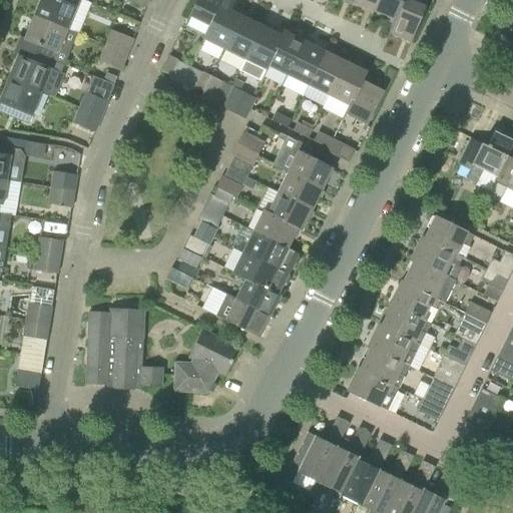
[(40,0),(34,16),(66,30),(78,0),(40,0)]
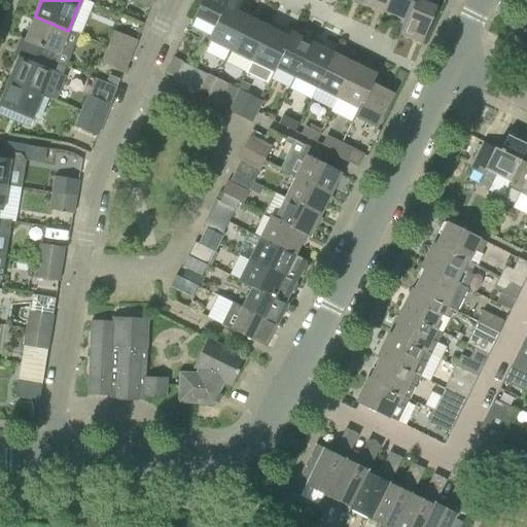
[(153,0),(129,0),(150,8),(153,0)]
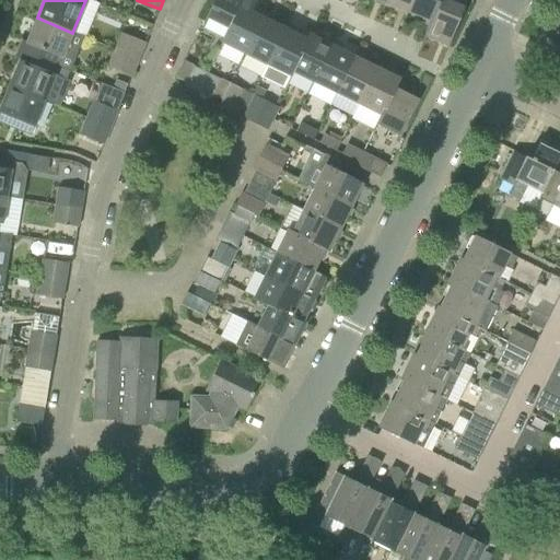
[(214,0),(207,19),(229,30),(230,30),(242,6),(243,6),(245,0),(214,0)]
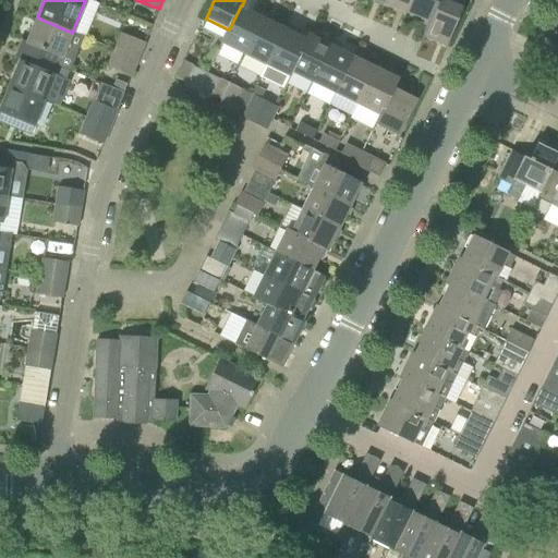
[(244,55),(263,17),(251,12),(256,0),(244,0),(242,5),(241,5),(229,29),(228,29),(220,44),(244,55)]
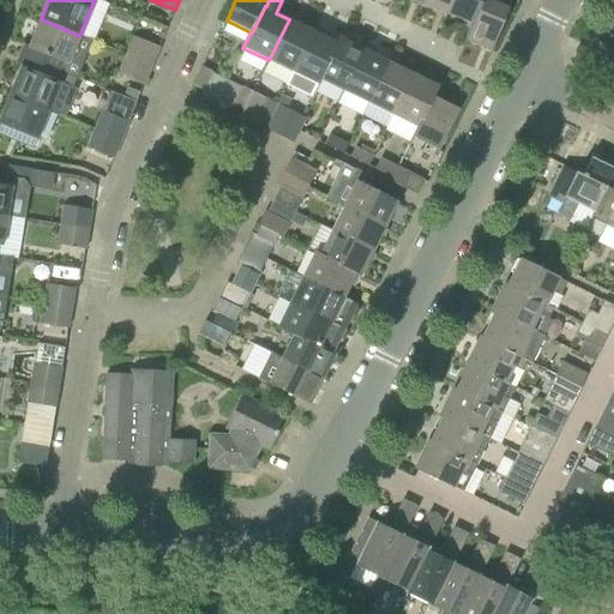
[(423,0),(422,4),(446,13),(447,14),(452,0),(423,0)]
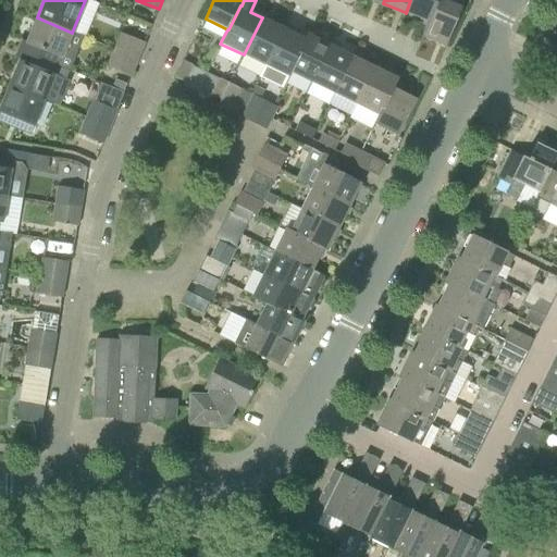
[(410,0),(406,13),(428,22),(429,22),(437,0),(410,0)]
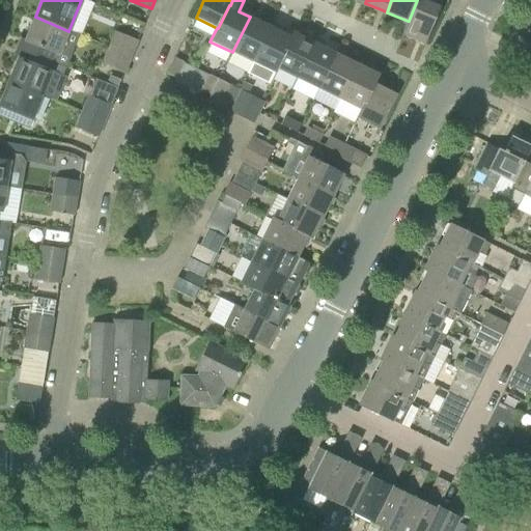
[(441,7),(422,0),(417,0),(409,21),(408,21),(402,34),(425,45),(441,7)]
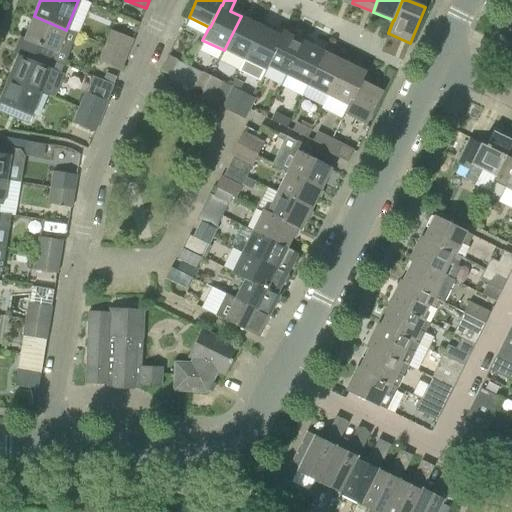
[(66,30),(34,16),(24,40),(28,42),(25,50),(64,66),(70,54),(58,49),(66,30)]
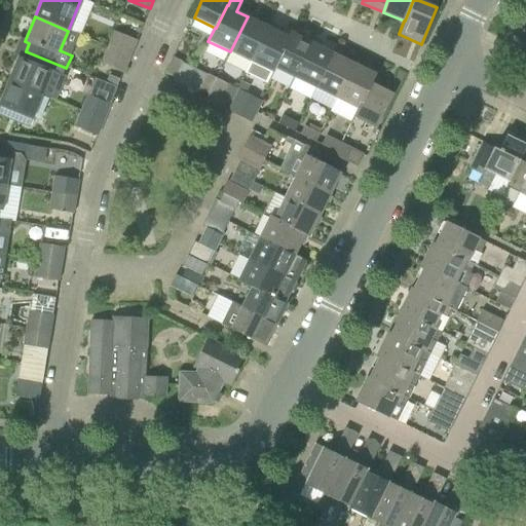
[(248,16),(230,51),(224,63),(246,73),(268,27),(248,16)]
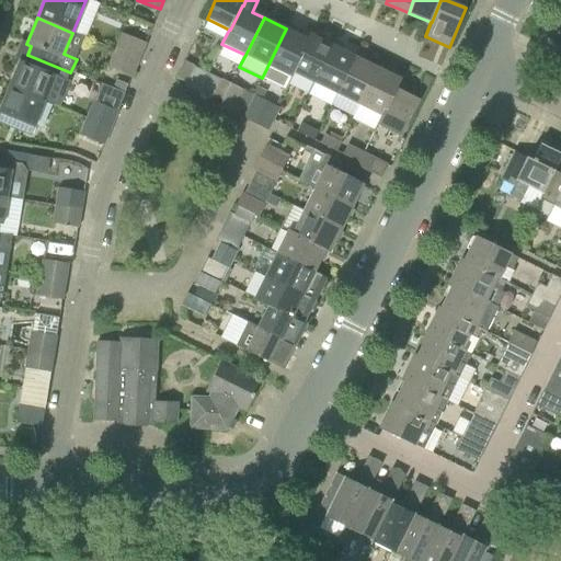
[(308,39),(286,29),(262,78),(286,90),(289,83),(287,82),(309,39),(308,39)]
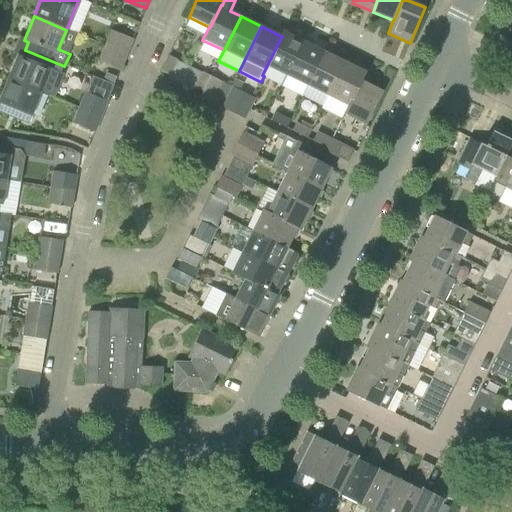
[(105,46),(127,55),(133,40),(112,31),(105,46)]
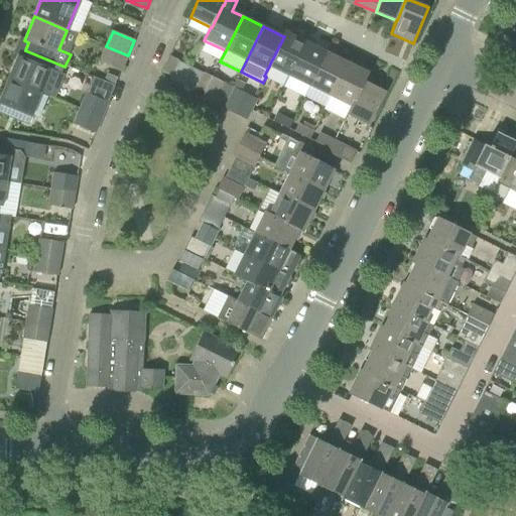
[(285,86),(307,42),(285,31),(283,36),(284,36),(264,76),(266,77),(285,86)]
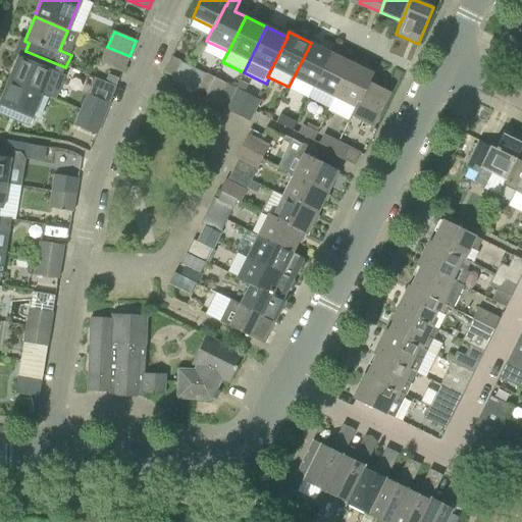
[(309,97),(330,53),(311,43),(289,87),(309,97)]
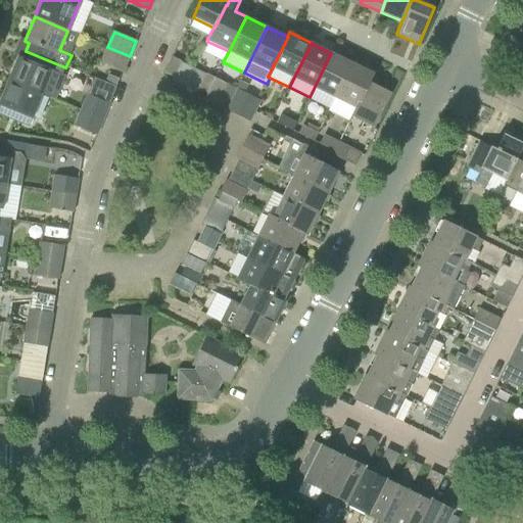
[(124,72),(130,56),(107,47),(101,62),(124,72)]
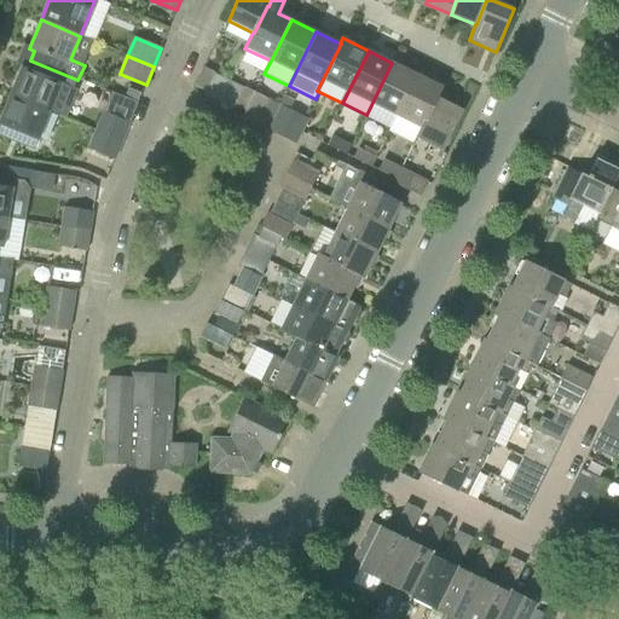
[(50,113),(51,111),(67,117),(79,91),(75,88),(77,80),(30,61),(27,69),(22,67),(10,96),(50,113)]
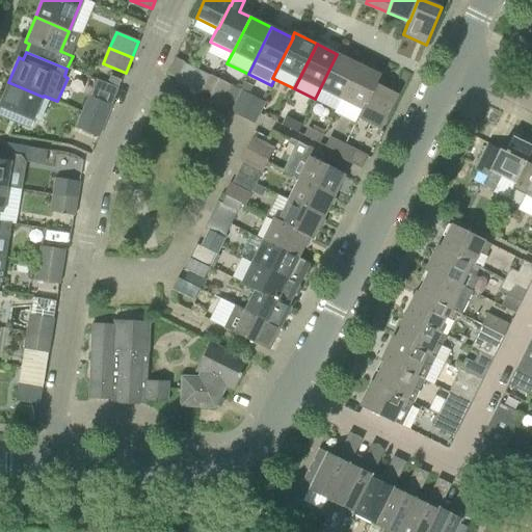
[(336,109),(358,64),(337,54),(315,99),(336,109)]
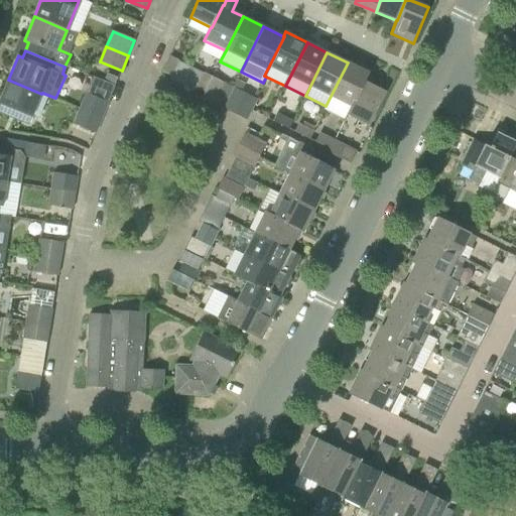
[(170,56),(163,72),(171,76),(169,80),(182,86),(191,68),(170,56)]
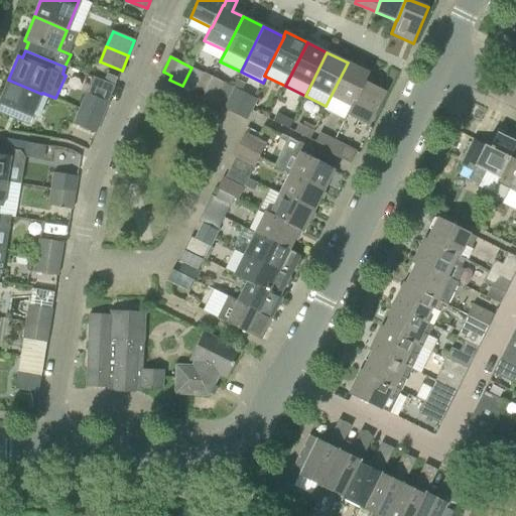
[(347,116),(365,82),(369,73),(348,62),(326,106),(325,107),(346,118),(347,116)]
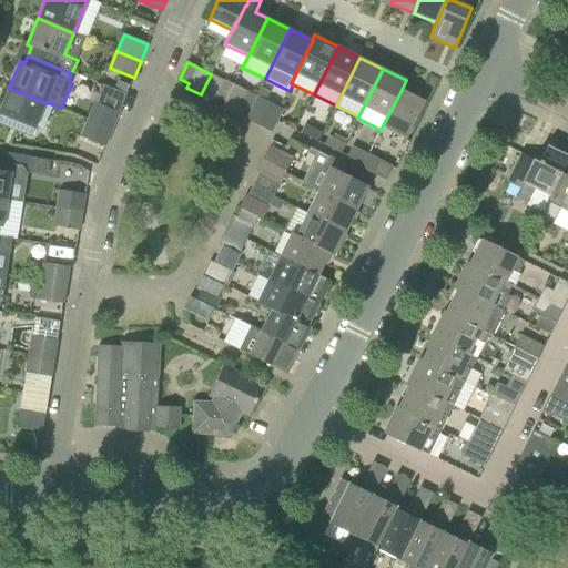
[(225,102),(234,85),(211,74),(201,94),(215,102),(217,98),(225,102)]
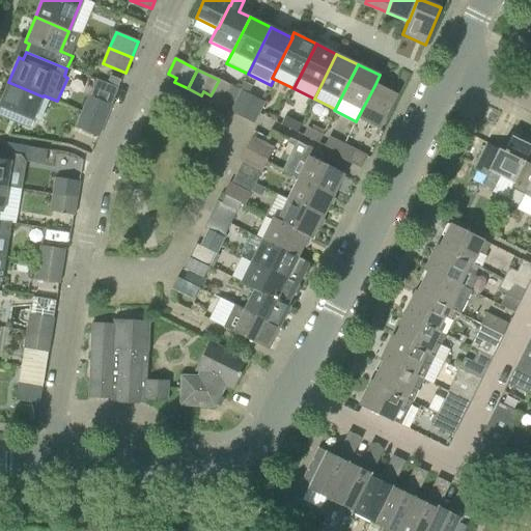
[(118,89),(121,81),(113,78),(110,85),(118,89)]
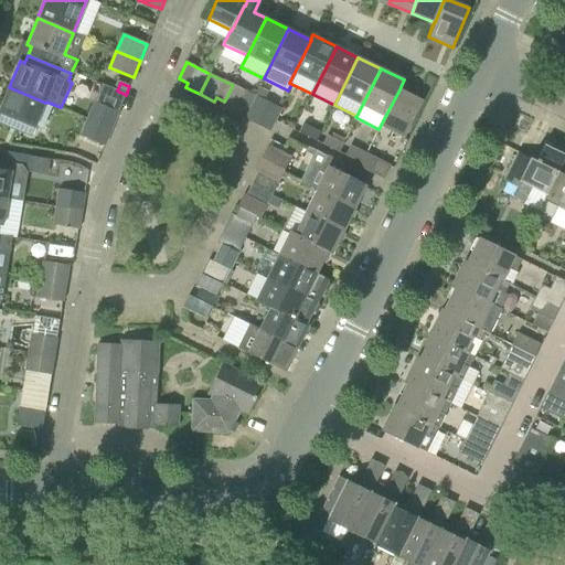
[(235,112),(245,92),(233,85),(224,102),(221,108),(234,114),(235,112)]
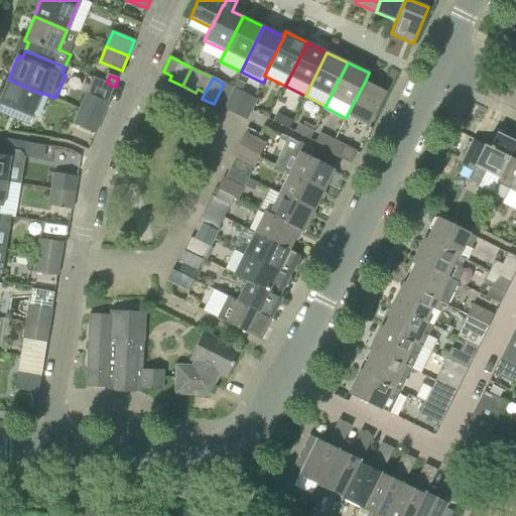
[(0,99),(0,113),(29,125),(41,94),(8,80),(0,99)]
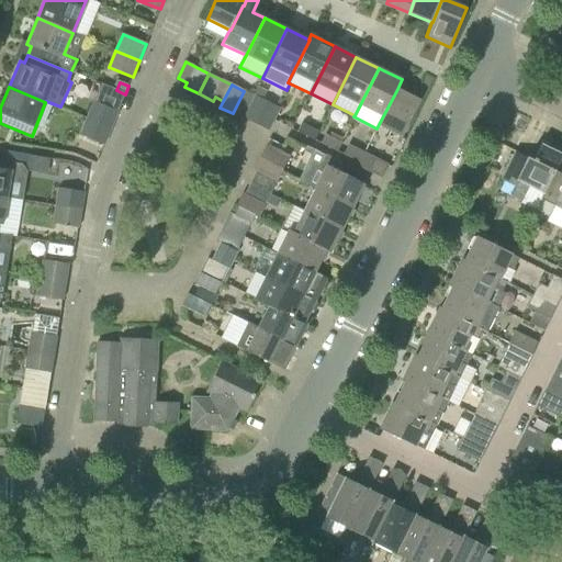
[(401,137),(402,137),(420,100),(397,89),(378,126),(401,137)]
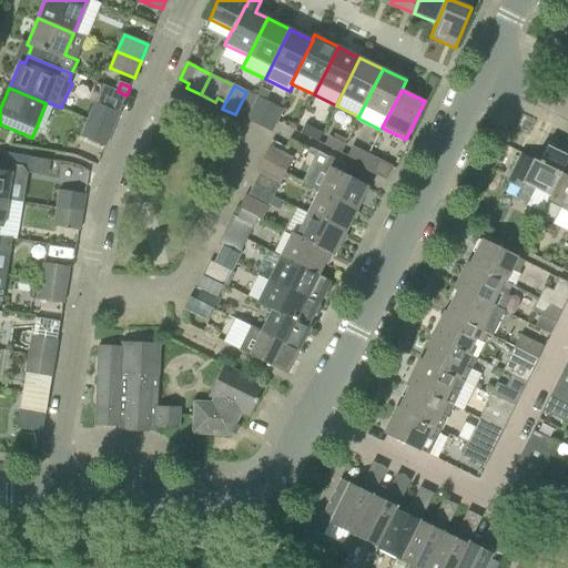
[(247,118),(259,98),(246,92),(236,112),(247,118)]
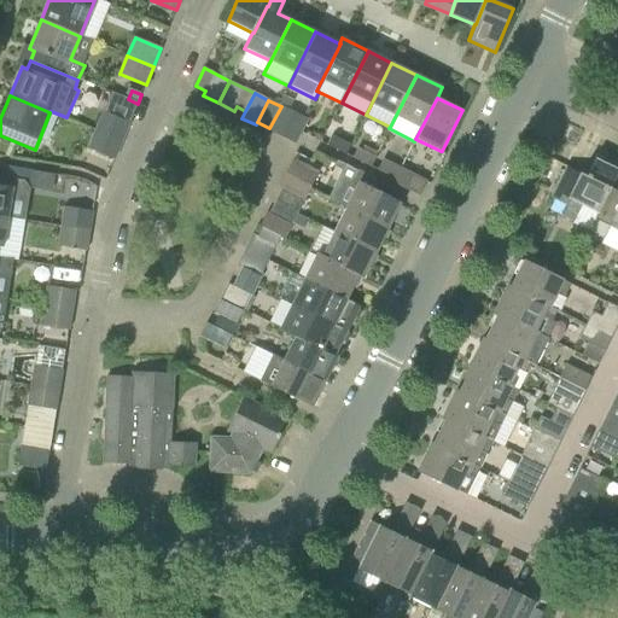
[(293,112),(281,106),(269,128),(268,132),(281,138),(293,112)]
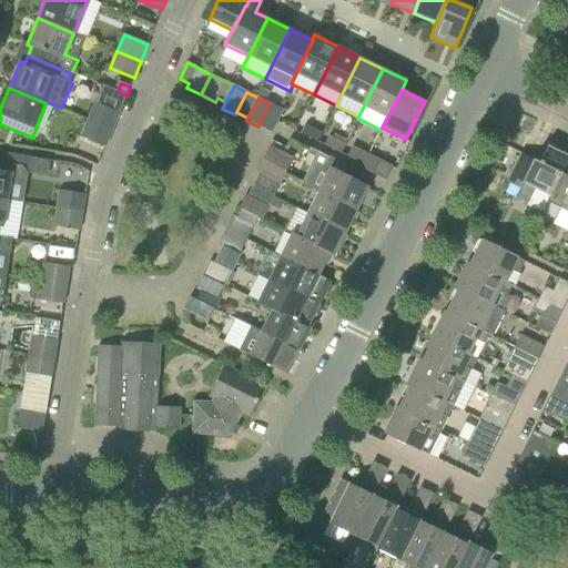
[(112,131),(120,113),(95,103),(89,121),(112,131)]
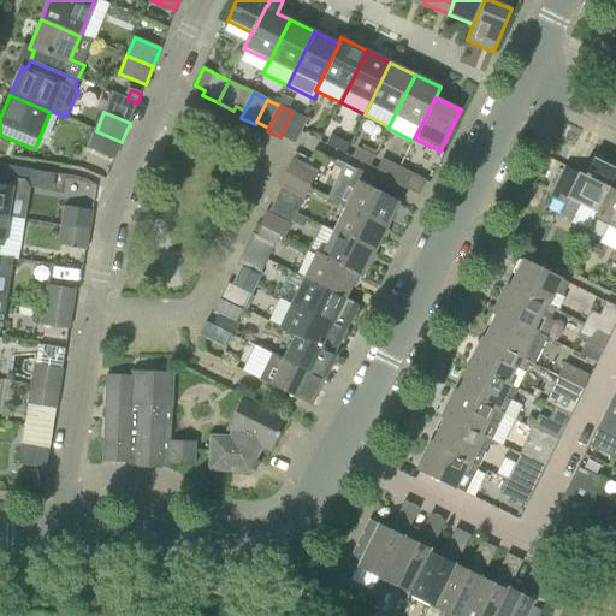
[(280,137),(295,144),(307,119),(292,112),(280,137)]
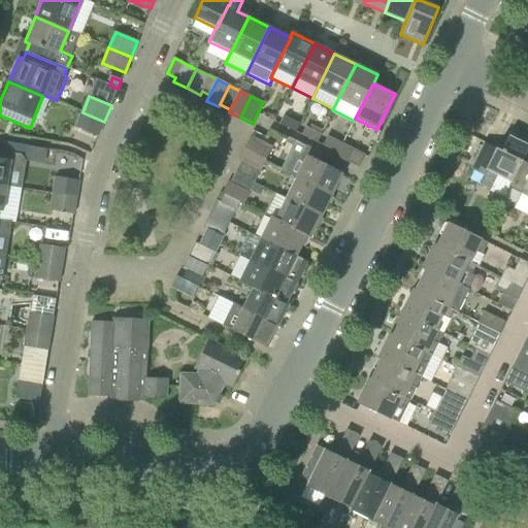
[(75,128),(98,136),(104,122),(83,112),(75,128)]
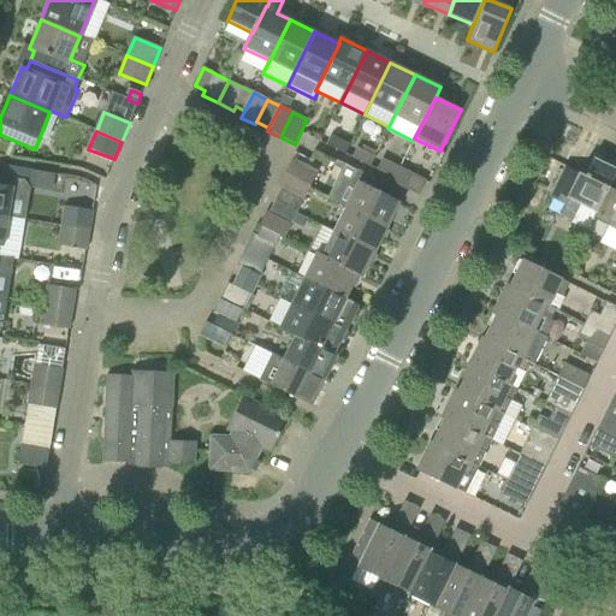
[(332,137),(327,146),(345,155),(350,146),(332,137)]
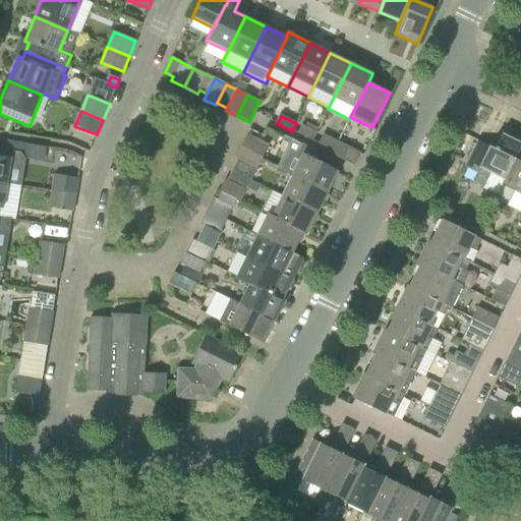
[(301,125),(297,133),(312,141),(316,133),(301,125)]
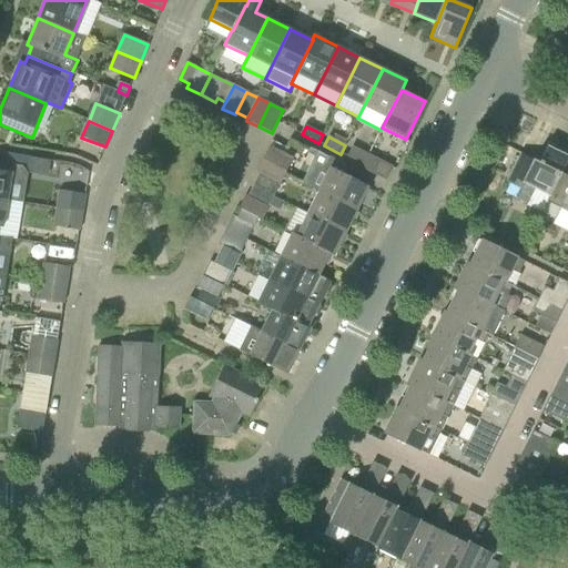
[(269,146),(263,159),(286,171),(293,159),(269,146)]
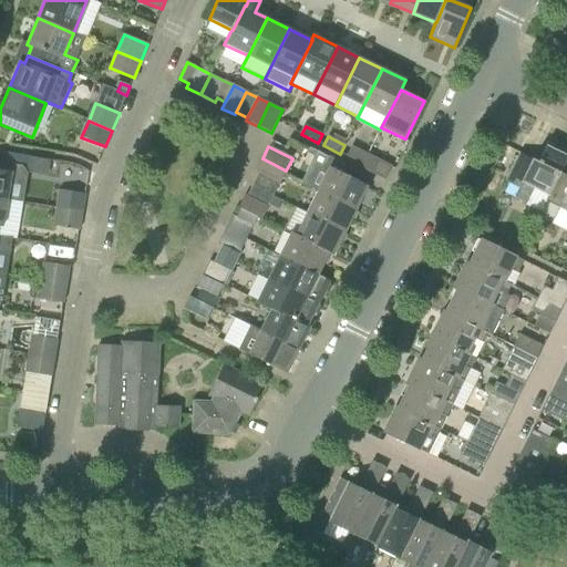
[(527,204),(534,189),(547,197),(559,173),(560,173),(566,160),(566,155),(546,146),(538,162),(519,153),(506,182),(519,188),(515,197),(516,198),(527,204)]
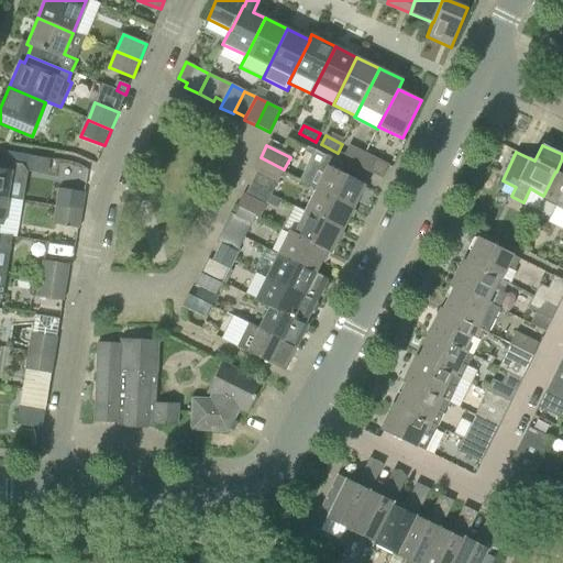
[(344,156),(361,164),(365,155),(349,147),(344,156)]
